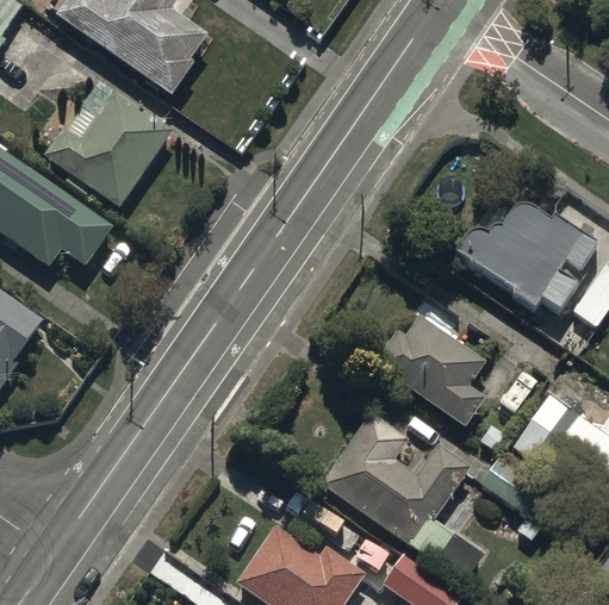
[(24,2),(20,0),(0,0),(0,47),(6,38),(1,35),(24,2)]
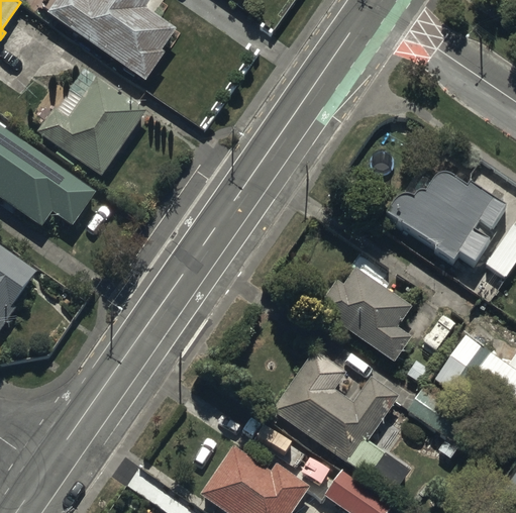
[(57,0),(48,12),(145,80),(165,53),(162,49),(177,28),(146,7),(151,0),(57,0)]
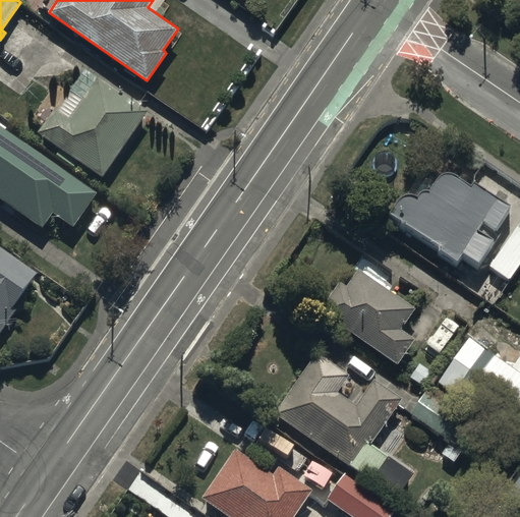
[(104,176),(147,113),(131,103),(133,99),(99,75),(70,117),(54,106),(37,131),(60,147),(55,154),(73,166),(78,159),(104,176)]
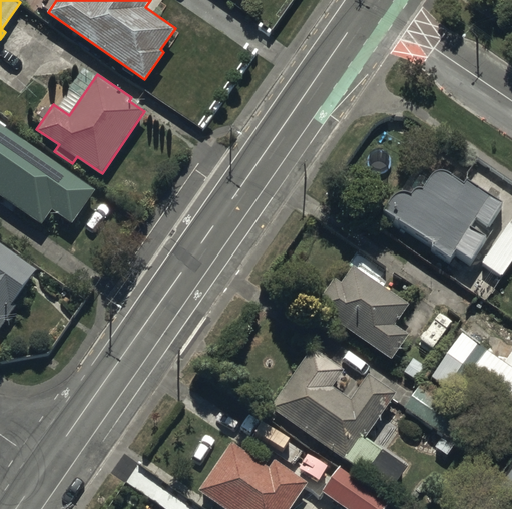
[(0,194),(41,223),(50,210),(71,225),(97,190),(0,120),(0,194)]
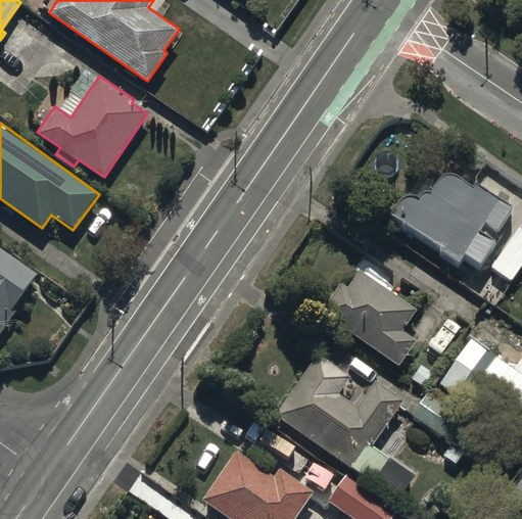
[(470,187),(451,174),(445,174),(442,175),(436,184),(430,191),(426,191),(420,194),(418,197),(414,197),(409,196),(405,197),(399,201),(396,204),(389,215),(389,216),(440,251),(439,252),(456,265),(462,255),(477,267),(495,241),(480,231),(485,224),(493,230),(511,205),(474,181),(470,187)]
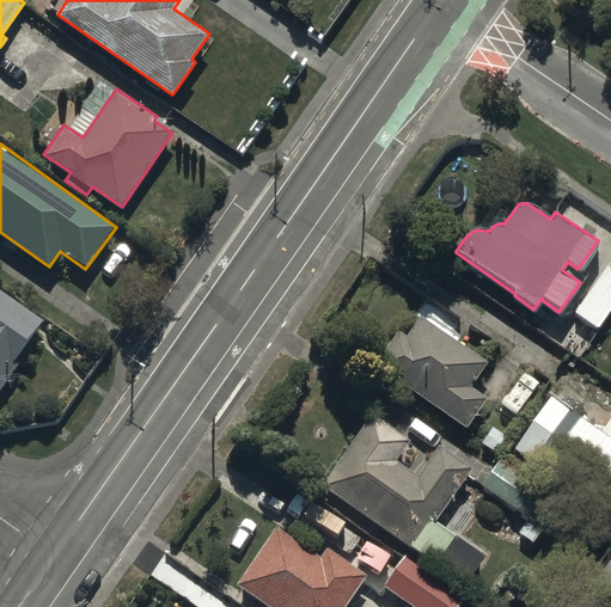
[(610,310),(610,267),(606,263),(573,311),(598,329),(610,310)]
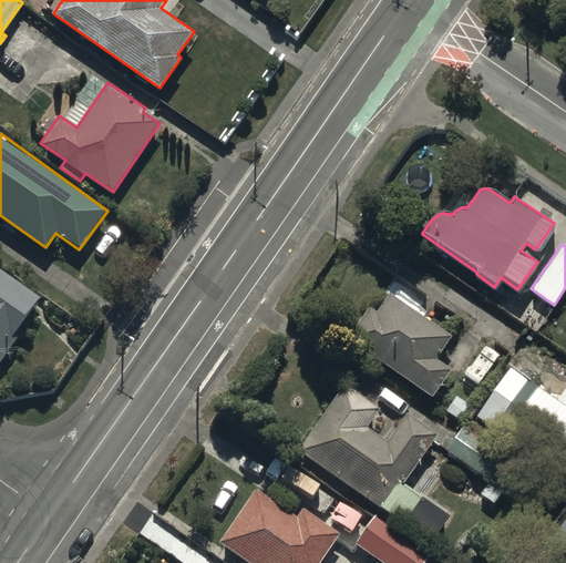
[(43,296),(0,266),(0,364),(20,335),(18,333),(43,296)]
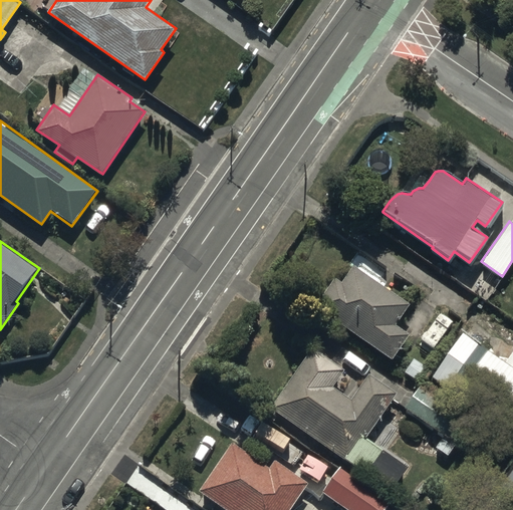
[(409,303),(351,265),(341,281),(334,276),(313,307),(391,359),(408,334),(395,325),(409,303)]
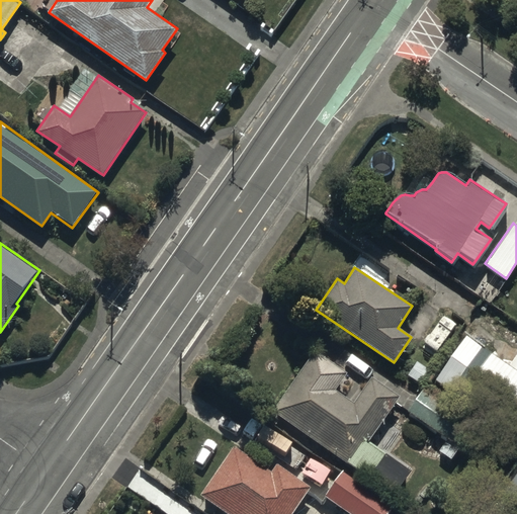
[(464,333),(432,379),(516,438),(516,350),(508,363),(464,333)]
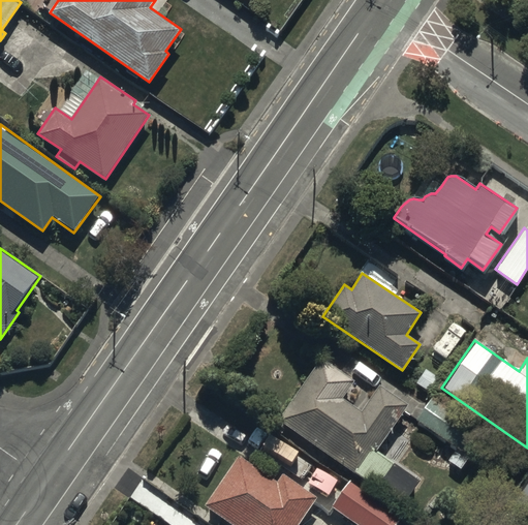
[(322,358),(279,419),(402,505),(420,482),(374,451),(407,404),(378,383),(360,409),(342,397),(353,379),(322,358)]
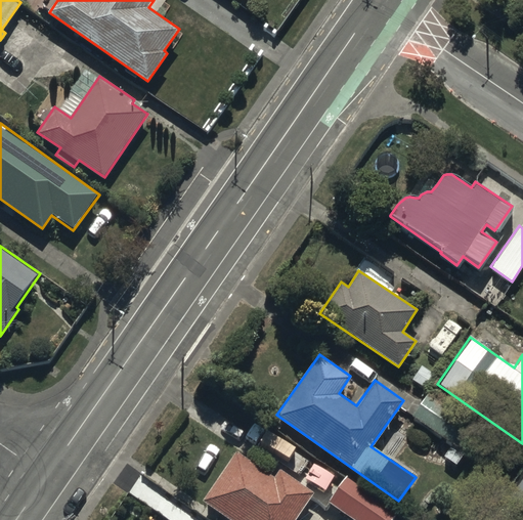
[(424,396),(411,415),(462,448),(475,430),(424,396)]
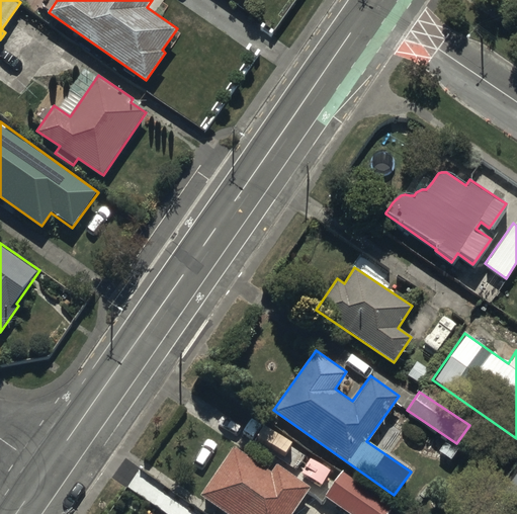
[(200,493),(202,494),(230,513),(292,513),(312,488),(276,462),(271,470),(235,445),(200,493)]
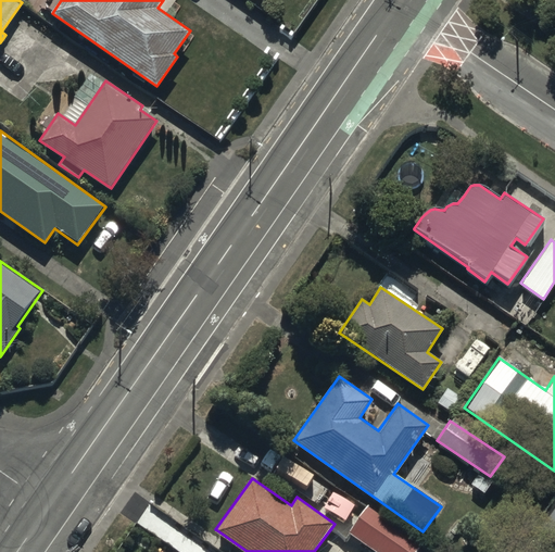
[(367,501),(347,530),(377,551),(413,551),(421,540),(367,501)]
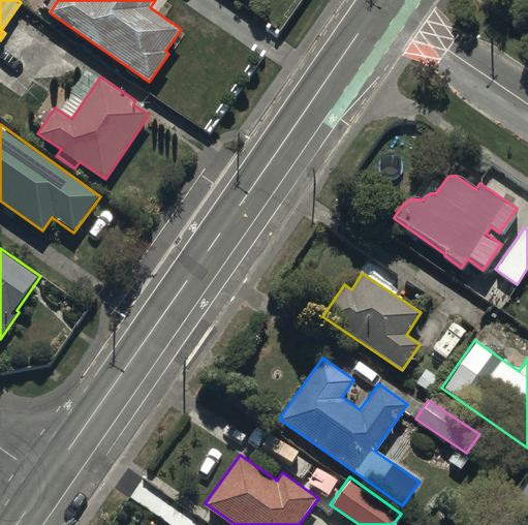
[(527,477),(514,498),(527,507),(527,477)]
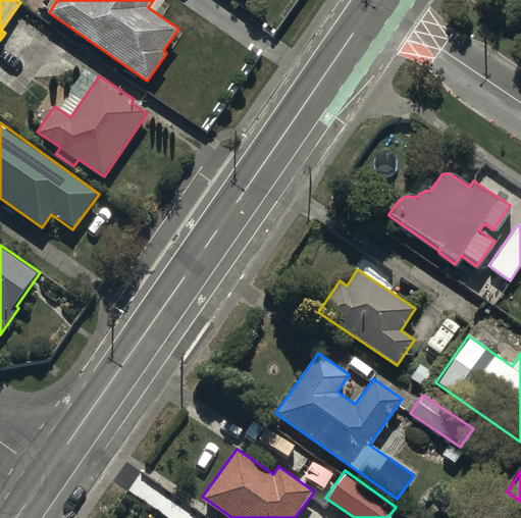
All buildings are outlined.
